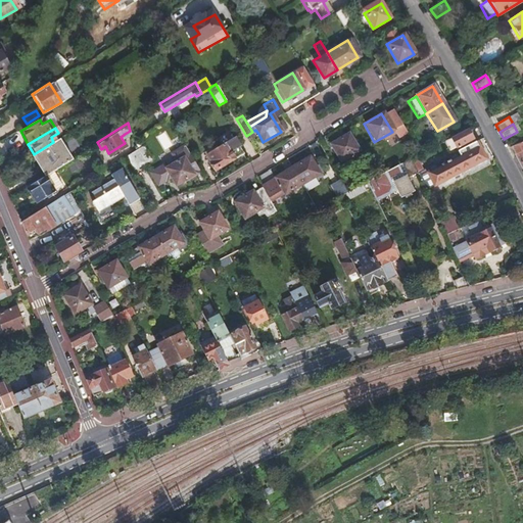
[(466,129),(449,137),(456,149),(472,140),(466,129)]
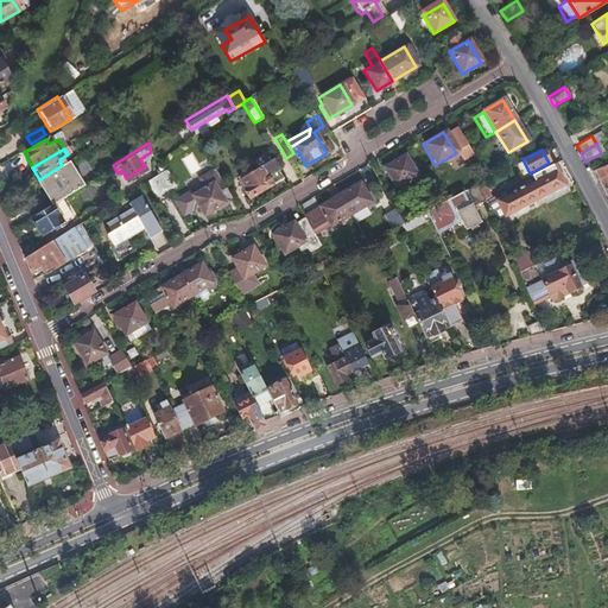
[(403,156),(382,168),(396,188),(415,176),(403,156)]
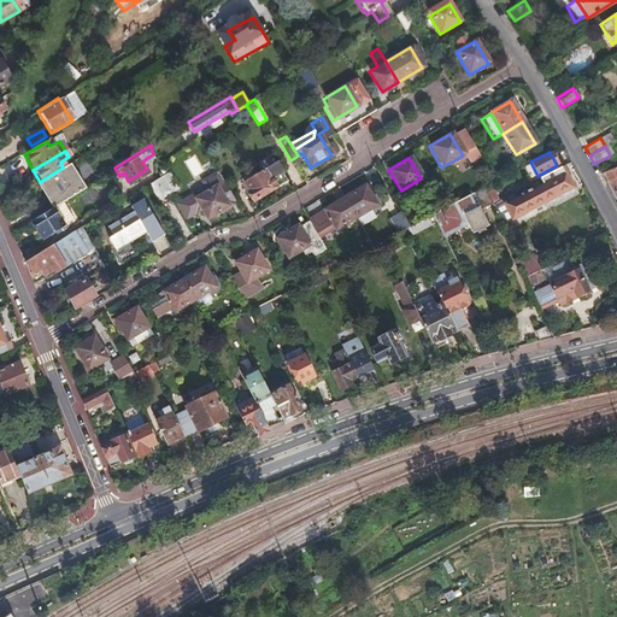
[(277,159),(244,178),(256,198),(288,178),(277,159)]
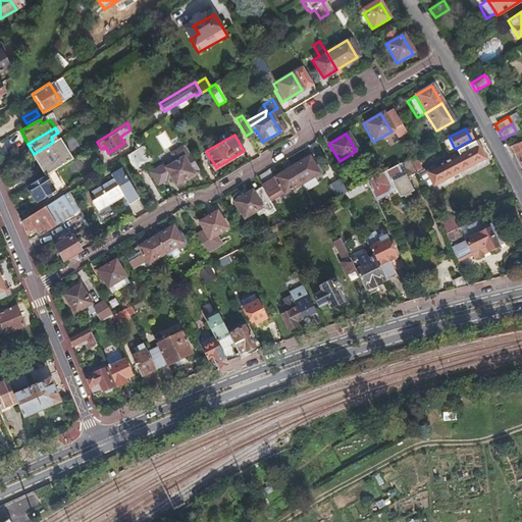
[(58,139),(53,142),(34,154),(35,155),(42,166),(38,168),(43,176),(44,175),(53,169),(70,159),(58,139)]
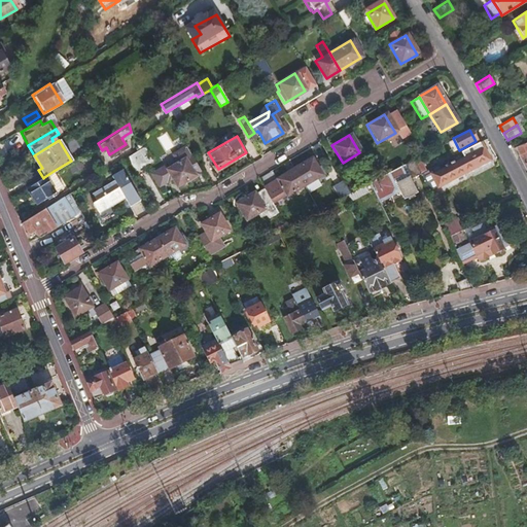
[(526,142),(517,147),(526,170),(526,142)]
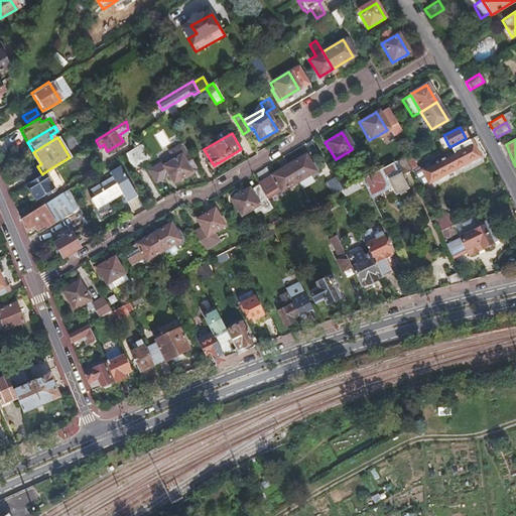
[(469,140),(414,167),(409,170),(417,188),(477,158),(469,140)]
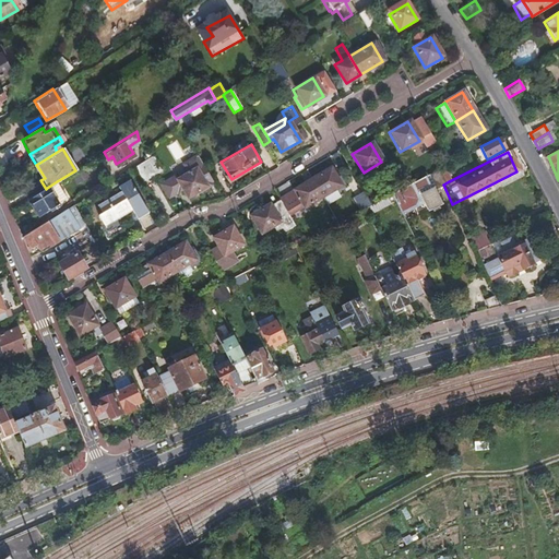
[(210,180),(212,179),(198,155),(183,163),(189,173),(176,180),(174,176),(166,180),(174,193),(181,189),(185,194),(187,198),(211,183),(210,180)]
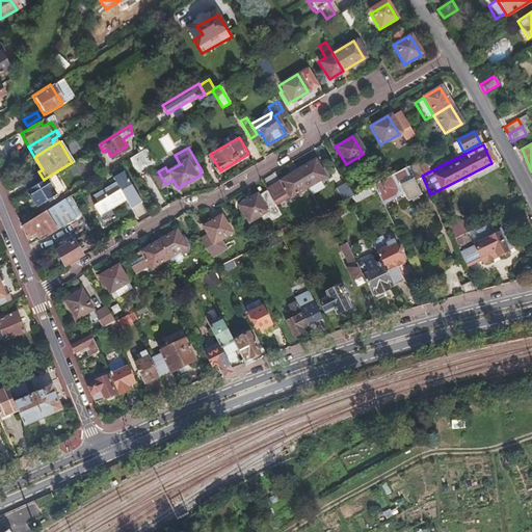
[(138,152),(145,165),(150,163),(142,150),(138,152)]
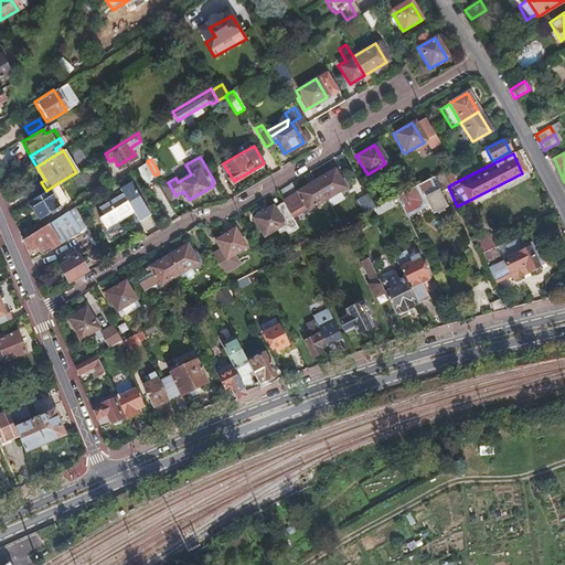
[(142,163),(131,170),(140,184),(155,176),(147,161),(146,161),(142,163)]
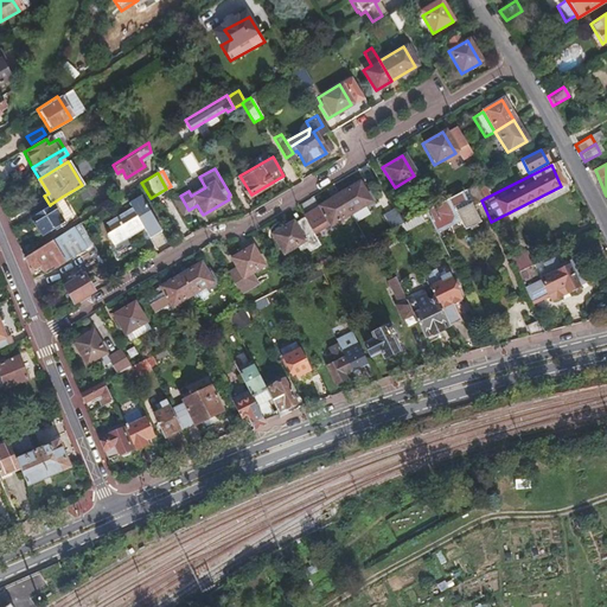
[(37,180),(36,181),(44,196),(49,193),(40,180),(38,181),(37,180)]
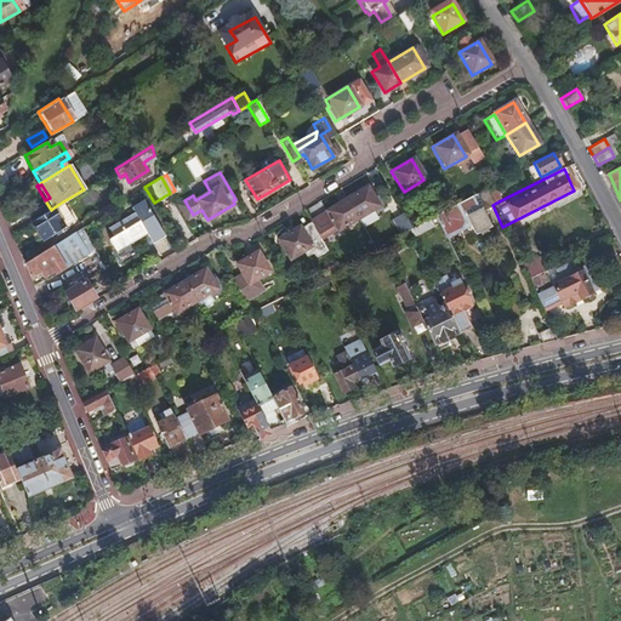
[(366,186),(343,199),(355,221),(379,208),(366,186)]
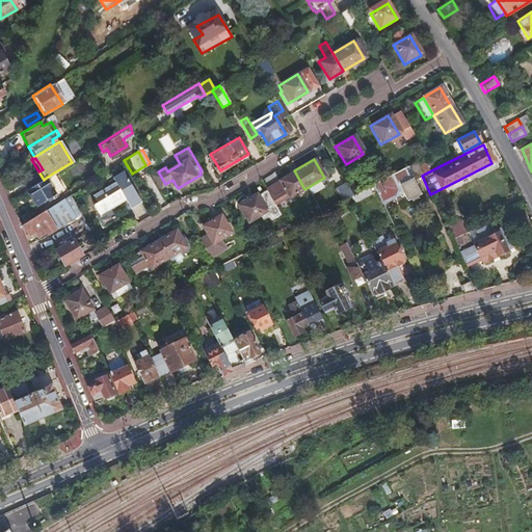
[(427,173),(420,159),(416,161),(422,176),(427,173)]
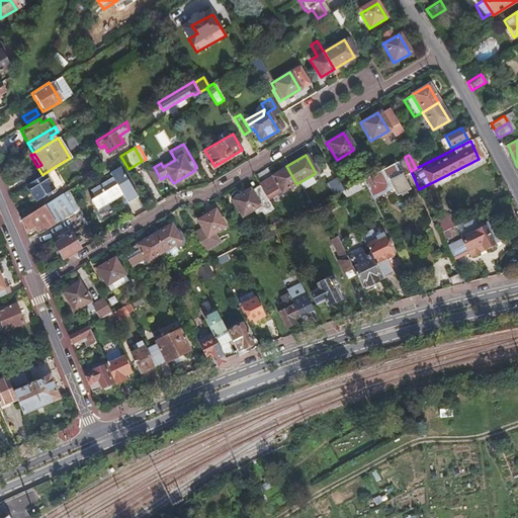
[(256,189),(264,201),(278,192),(279,194),(296,184),(286,166),(269,176),(271,180),(256,189)]
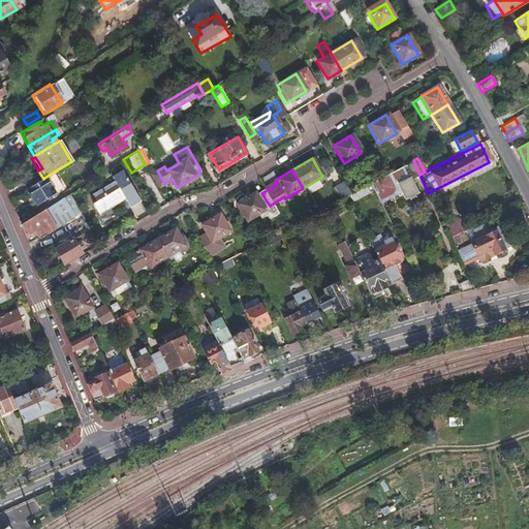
[(397,169),(386,174),(392,185),(396,183),(395,179),(400,177),(397,169)]
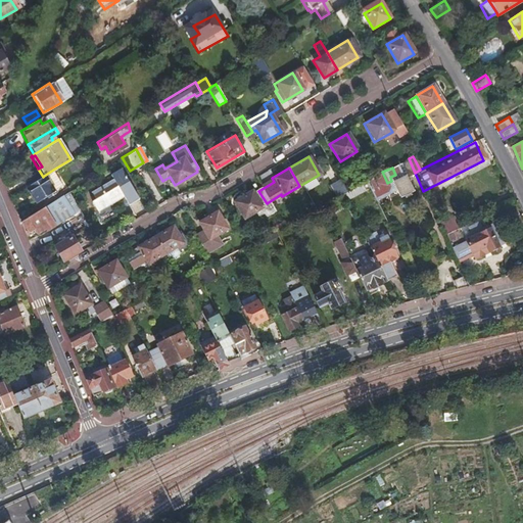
[(162,181),(155,169),(149,172),(156,185),(162,181)]
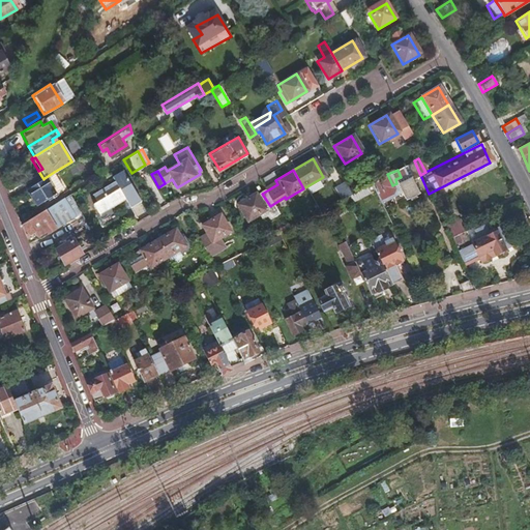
[(45,178),(54,194),(63,188),(54,172),(45,178)]
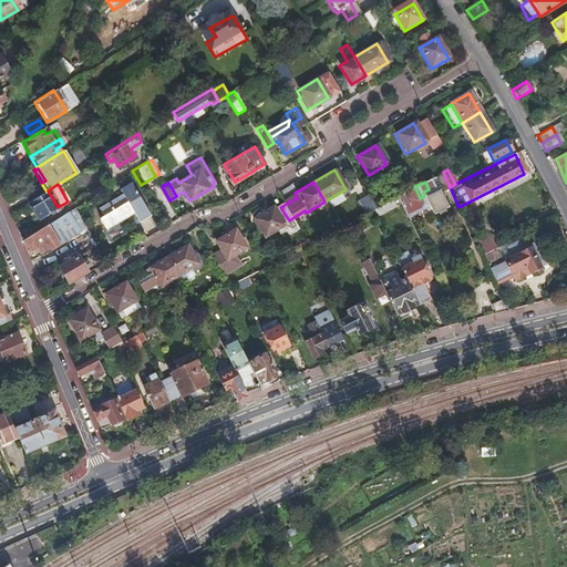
[(99,217),(95,219),(102,233),(131,216),(136,224),(147,217),(127,184),(116,191),(119,196),(95,210),(99,217)]
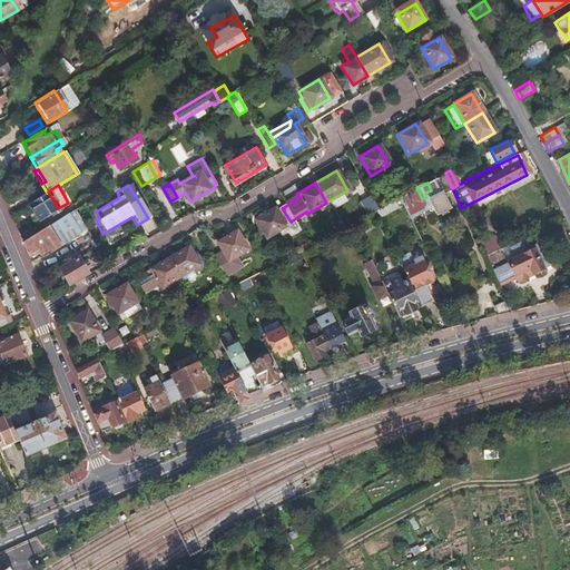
[(416,187),(415,188),(396,198),(406,218),(408,217),(426,208),(422,199),(416,187)]
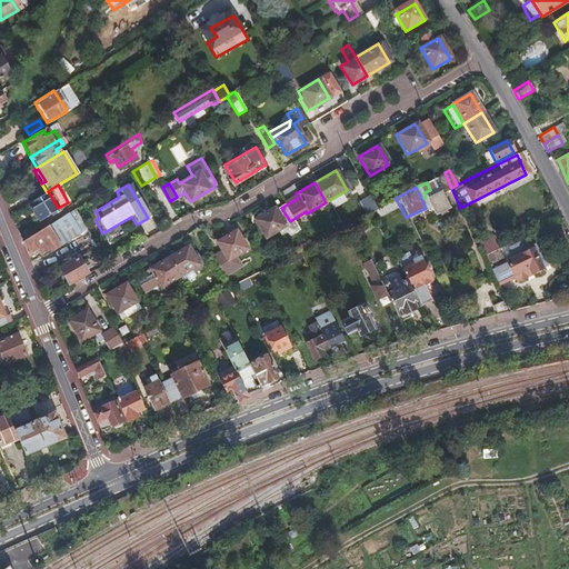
[(47,192),(27,205),(37,220),(49,212),(50,213),(58,208),(48,191),(47,192)]
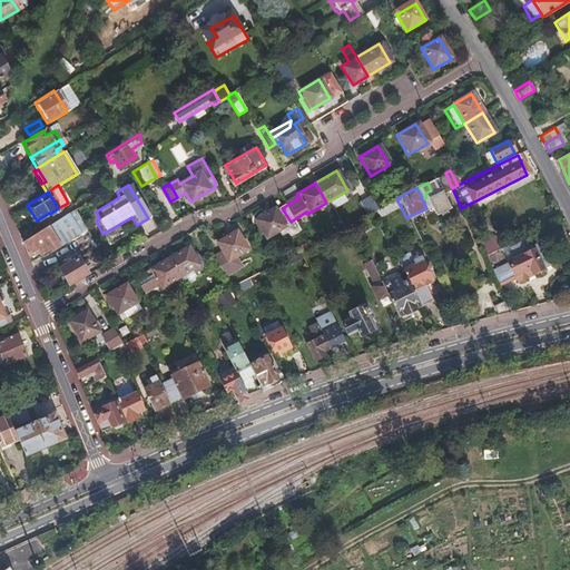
[(177,197),(180,203),(188,198),(185,193),(177,197)]
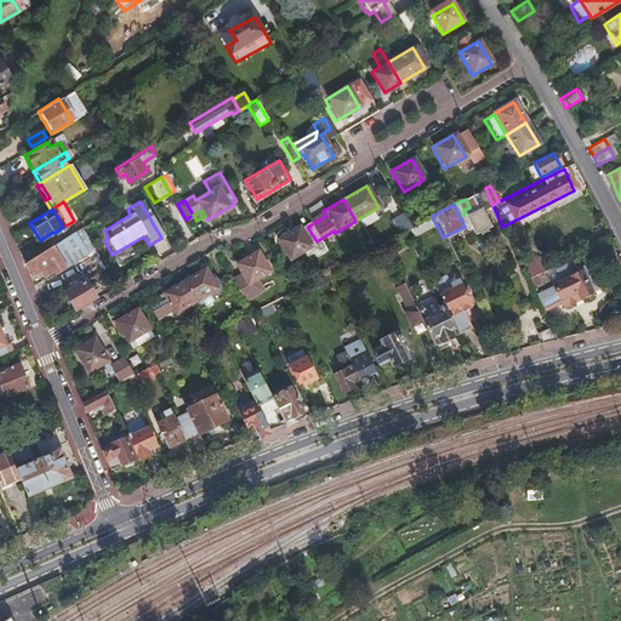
[(323,211),(305,222),(307,226),(307,227),(325,216),(323,211)]
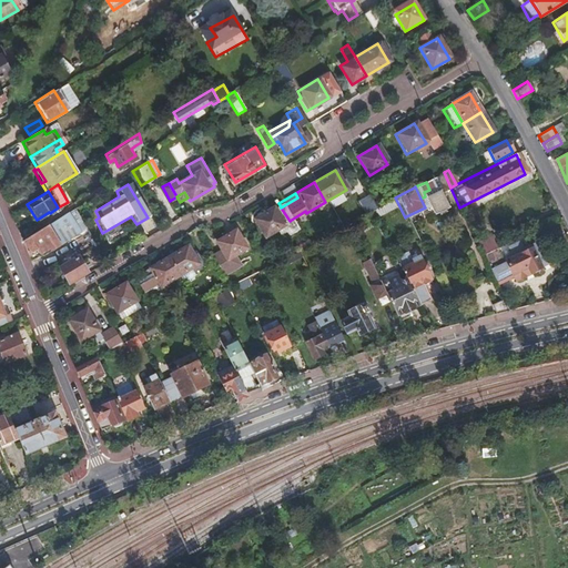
[(374,209),(365,193),(355,200),(363,214),(374,209)]
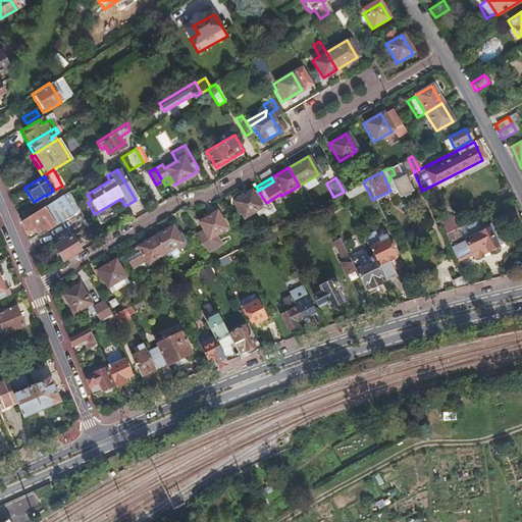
[(358,184),(344,192),(347,198),(361,190),(358,184)]
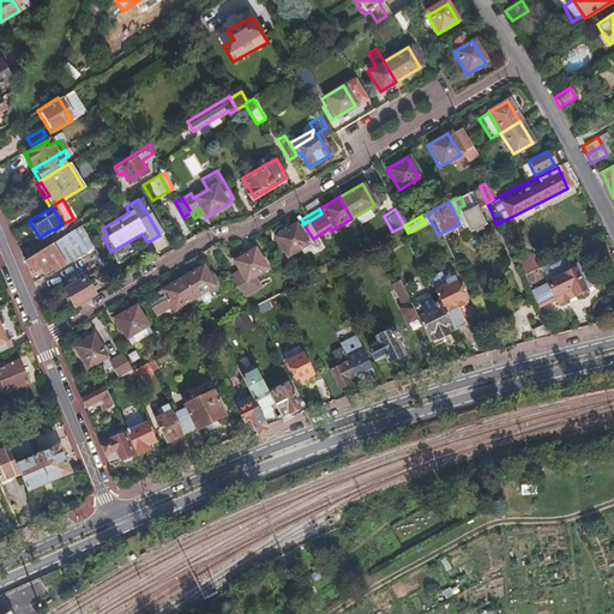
[(304,224),(304,223),(296,227),(294,224),(275,236),(287,257),(300,250),(302,253),(309,250),(312,254),(320,251),(313,239),(304,224)]
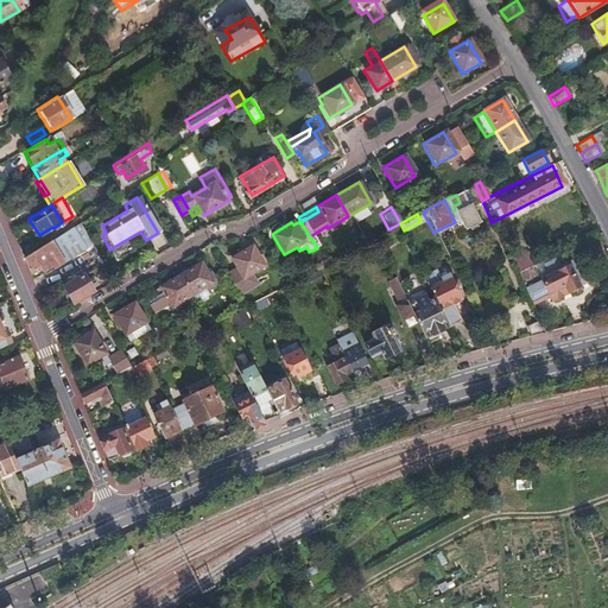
[(77,223),(21,258),(30,279),(40,273),(43,276),(90,246),(77,223)]
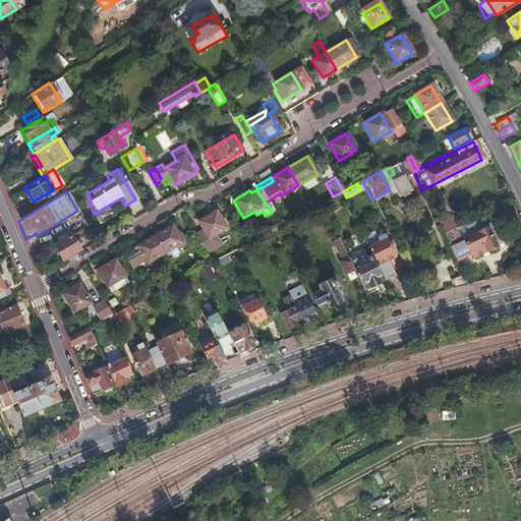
[(198,232),(191,236),(200,253),(215,244),(211,237),(222,230),(212,213),(194,224),(198,232)]
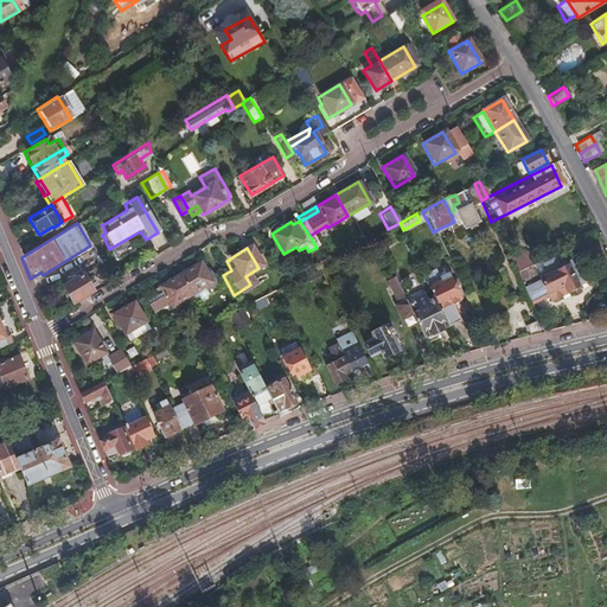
[(526,251),(513,257),(519,273),(532,267),(526,251)]
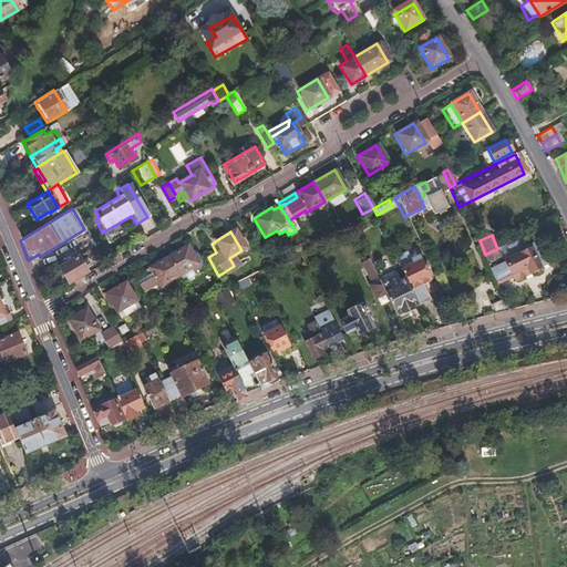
[(542,240),(535,244),(545,267),(552,264),(542,240)]
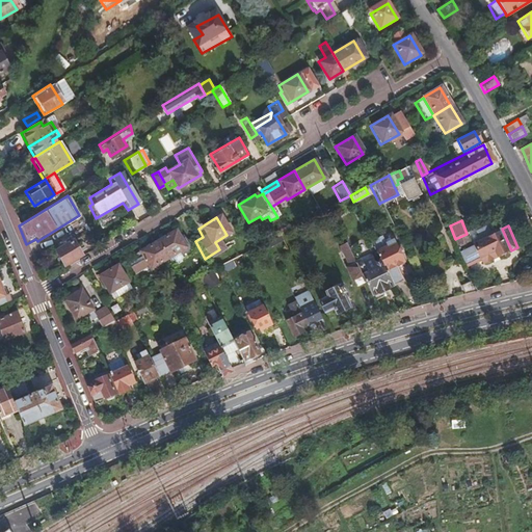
[(470,242),(455,249),(462,266),(491,254),(495,260),(505,255),(504,254),(511,250),(502,229),(495,232),(494,231),(487,234),(485,228),(474,233),(475,235),(470,237),(469,240),(470,242)]
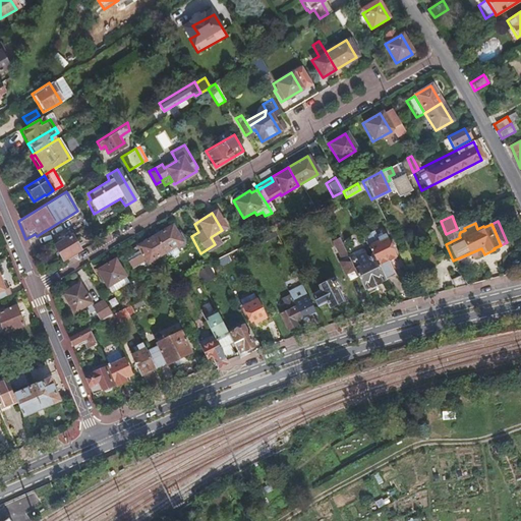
[(171,226),(152,237),(162,254),(174,247),(176,252),(187,246),(180,234),(177,236),(171,226)]
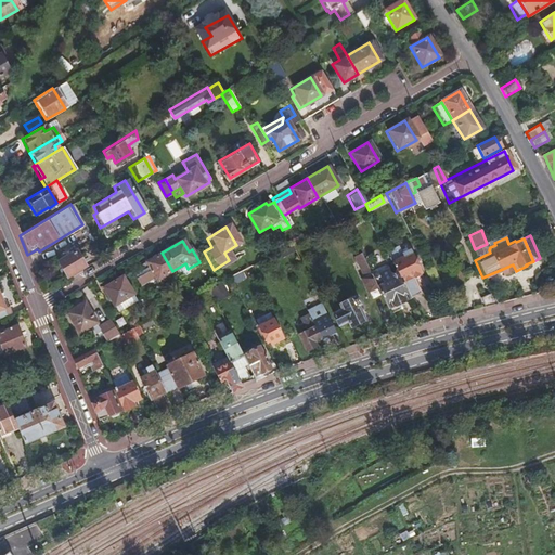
[(81,268),(73,252),(52,263),(61,280),(81,268)]
